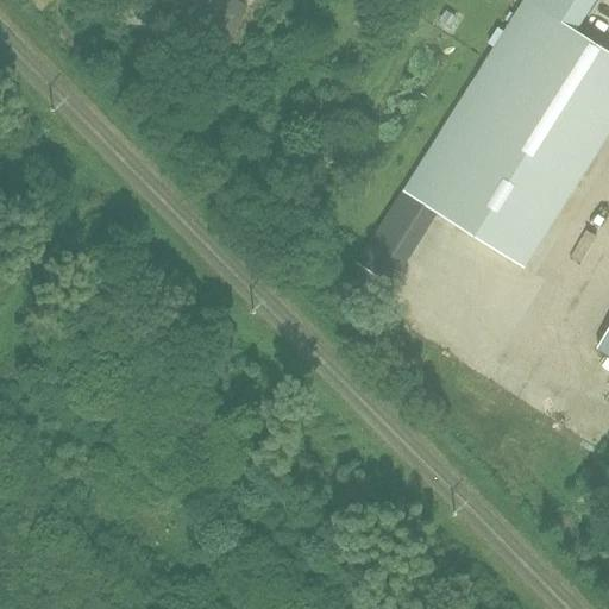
[(230,44),(249,7),(234,0),(194,0),(183,23),(230,44)]
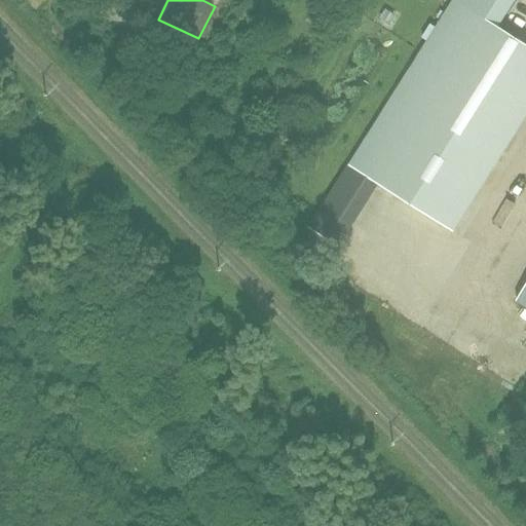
[(525,115),(525,0),(453,0),(385,108),(489,175),(525,115)]
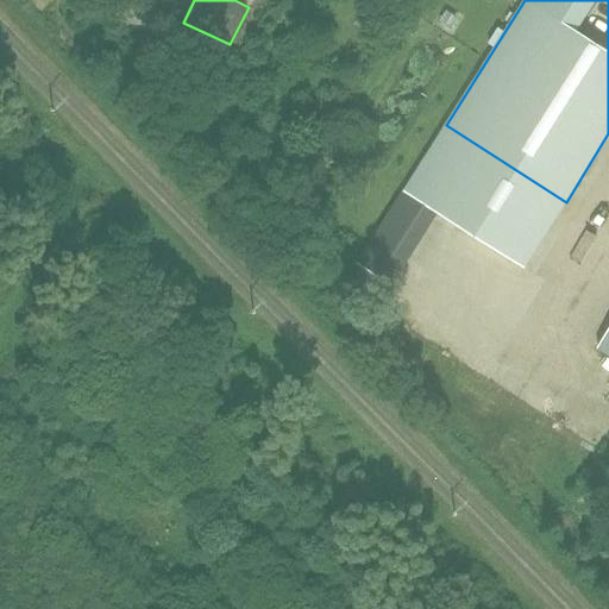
[(566,202),(446,125),(403,190),(523,269),(566,202)]
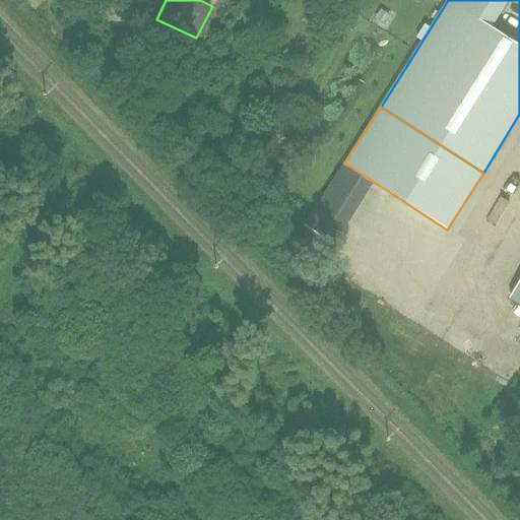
[(366,194),(372,184),(359,176),(352,186),(366,194)]
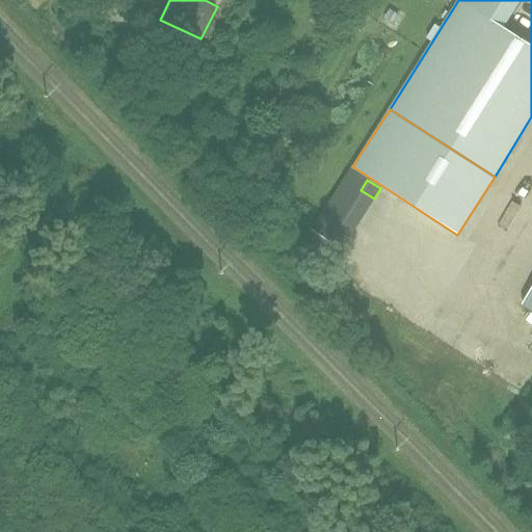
[(531,289),(522,304),(531,311),(531,289)]
